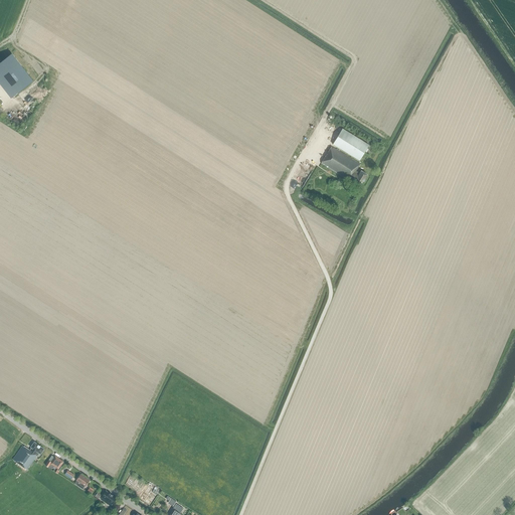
[(12,53),(0,62),(0,77),(8,90),(27,74),(12,53)]
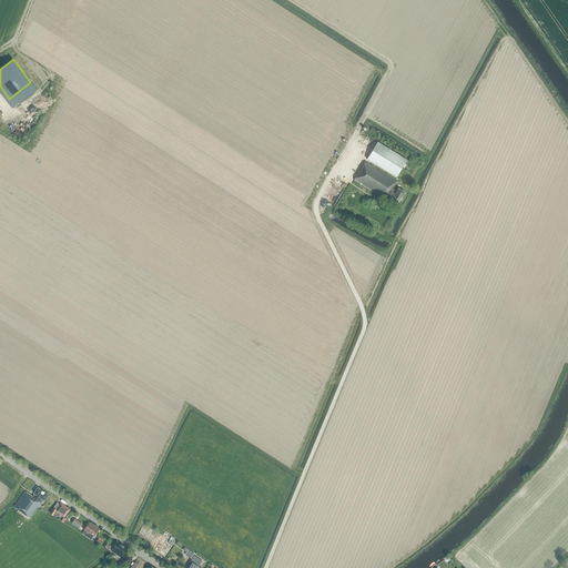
[(13,101),(24,117),(34,110),(26,97),(23,98),(21,94),(13,101)]
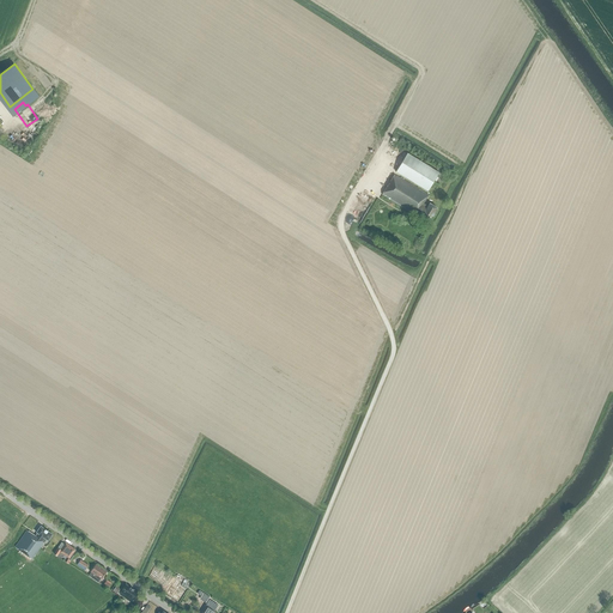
[(428,192),(439,173),(407,153),(395,173),(428,192)]
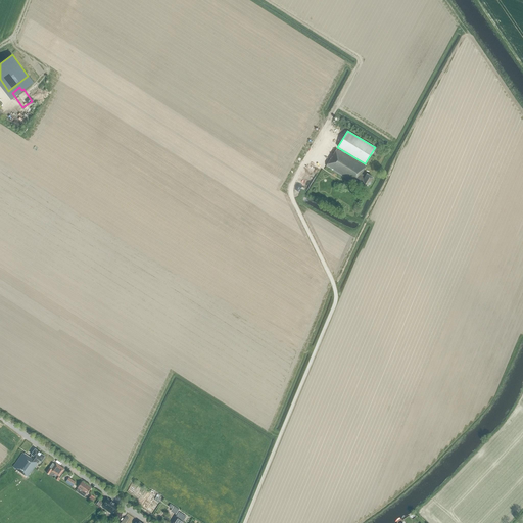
[(366,188),(373,178),(366,174),(365,176),(361,174),(365,168),(335,150),(326,165),(351,182),(353,180),(360,184),(360,185),(366,188)]
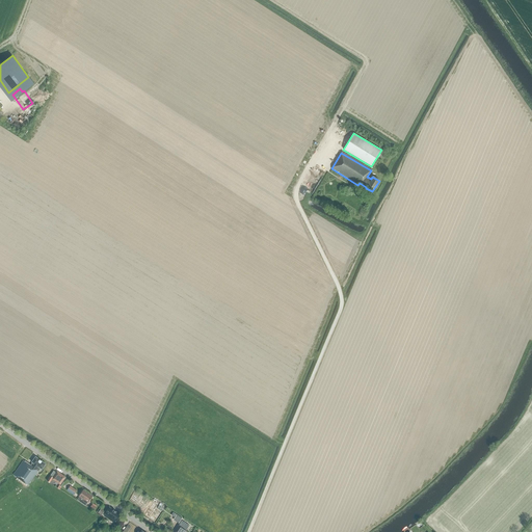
[(42,469),(45,463),(35,456),(31,462),(32,462),(30,466),(29,464),(27,463),(23,460),(12,475),(26,484),(28,485),(37,472),(37,471),(38,471),(41,469),(42,469)]
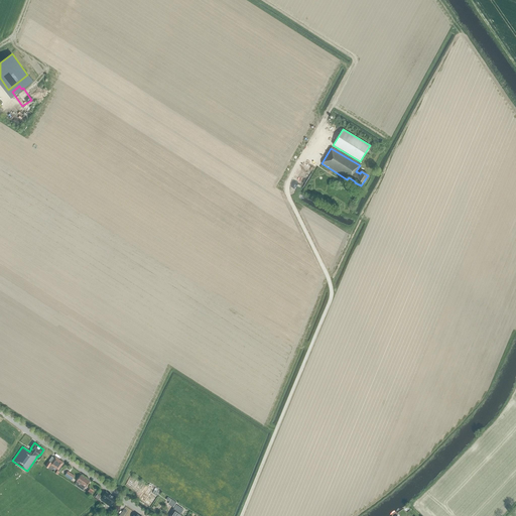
[(57,470),(62,463),(55,458),(50,464),(48,462),(45,467),(48,469),(50,470),(53,470),(54,468),(57,470)]
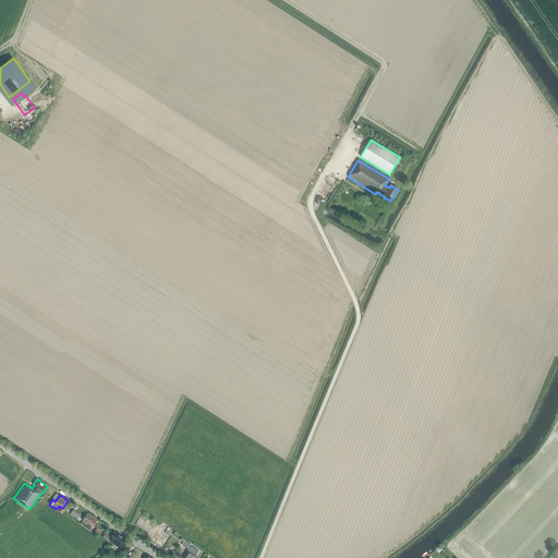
[(81,514),(73,510),(70,514),(77,519),(81,514)]
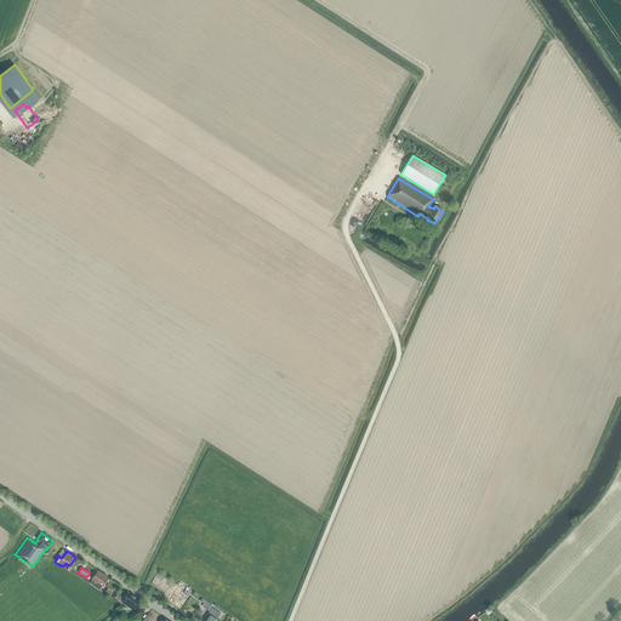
[(97,571),(92,580),(90,584),(100,591),(108,579),(97,571)]
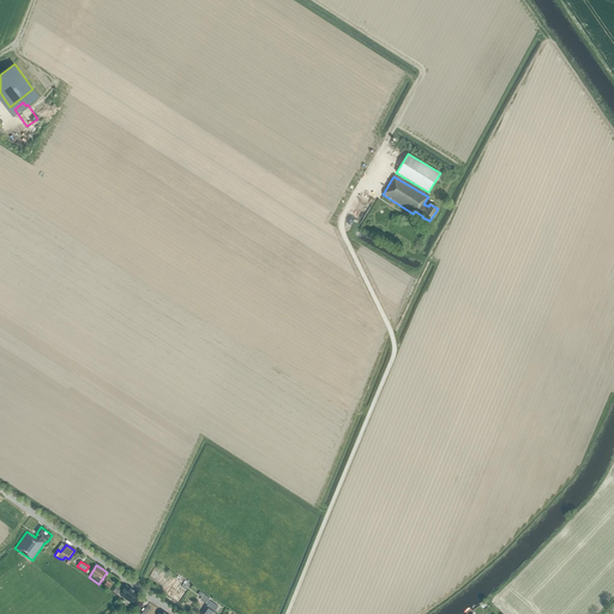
[(126,585),(121,593),(120,595),(131,603),(138,594),(126,585)]
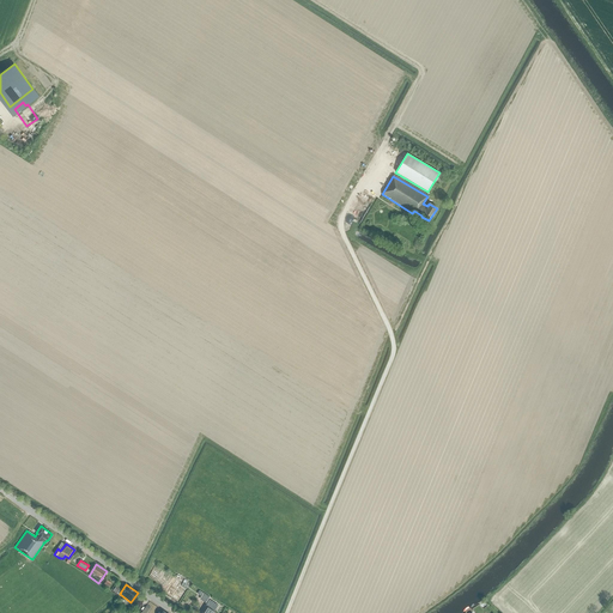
[(205,604),(210,598),(204,593),(199,599),(205,604)]
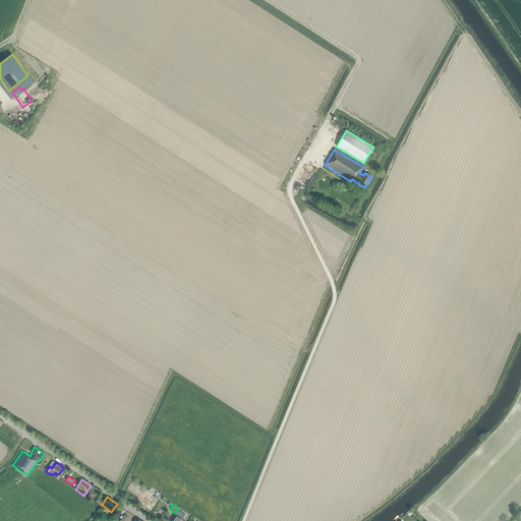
[(181,520),(182,520),(185,515),(178,510),(174,515),(175,515),(171,520),(181,520)]
